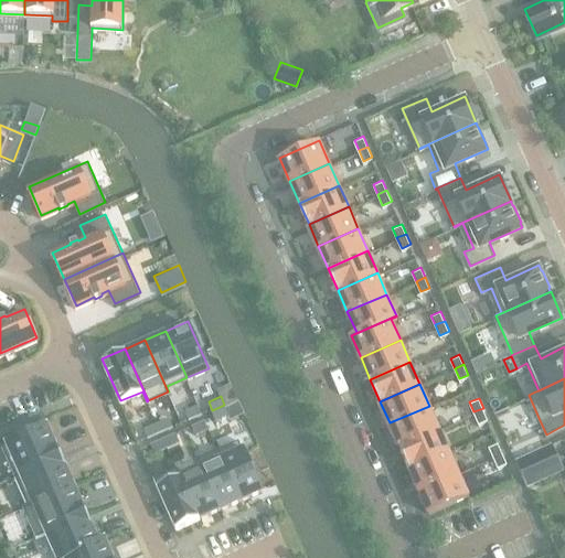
[(198,403),(185,408),(189,416),(202,410),(198,403)]
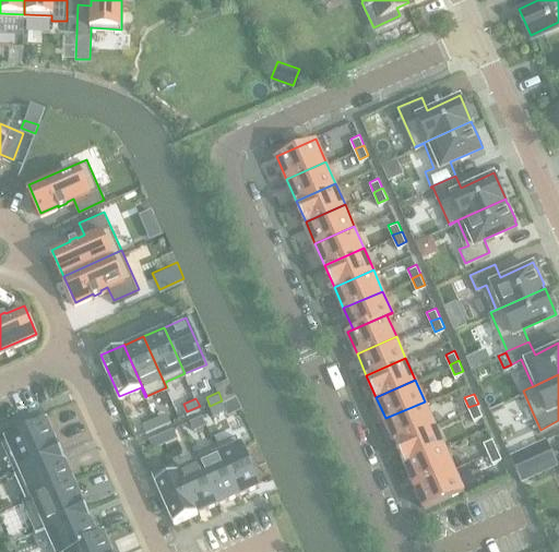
[(222,400),(210,406),(213,414),(226,408),(222,400)]
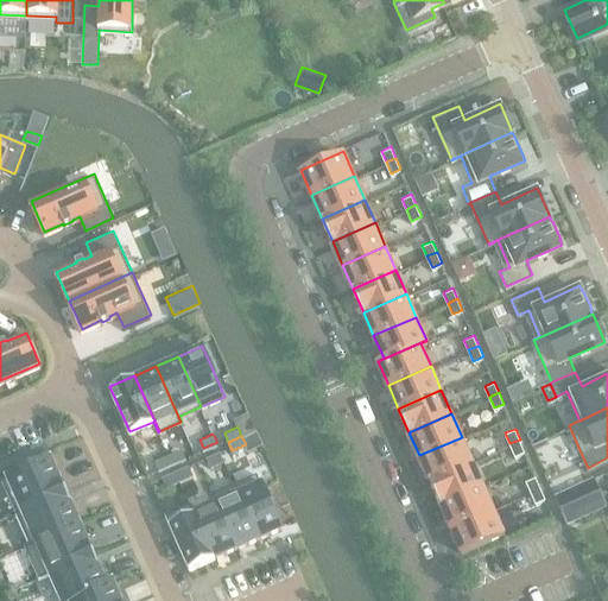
[(462,437),(419,455),(430,479),(473,460),(462,437)]
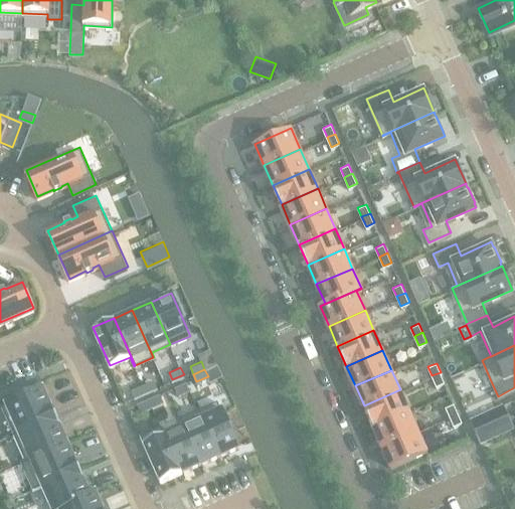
[(441,372),(432,375),(436,385),(445,381),(441,372)]
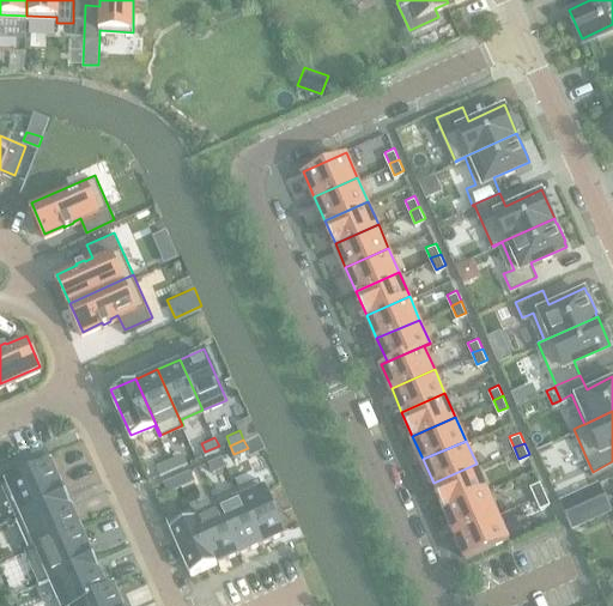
[(183,450),(170,456),(174,466),(187,460),(183,450)]
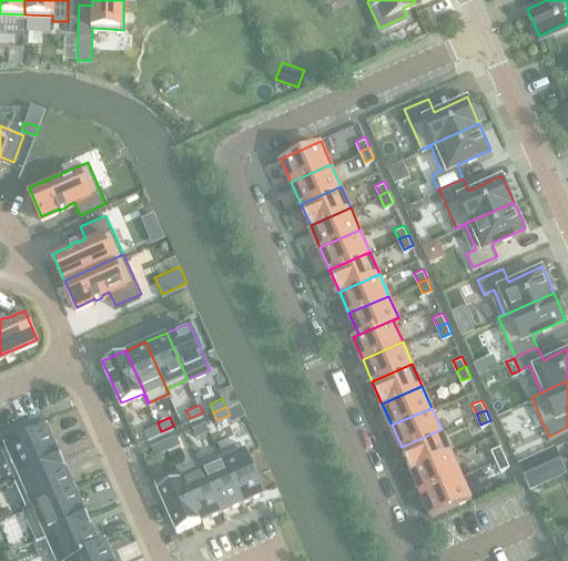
[(205,420),(193,426),(196,434),(210,428),(205,420)]
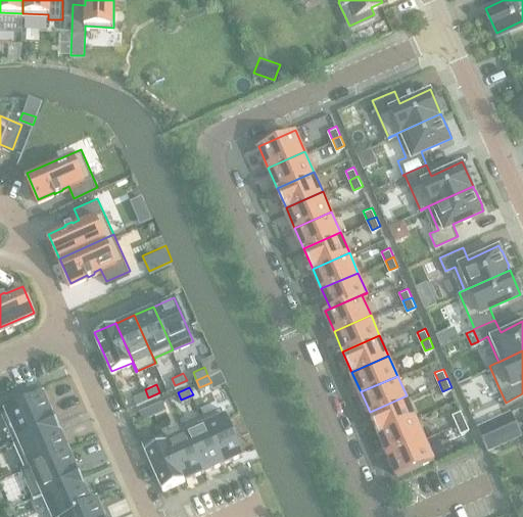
[(145,389),(133,394),(137,403),(148,397),(145,389)]
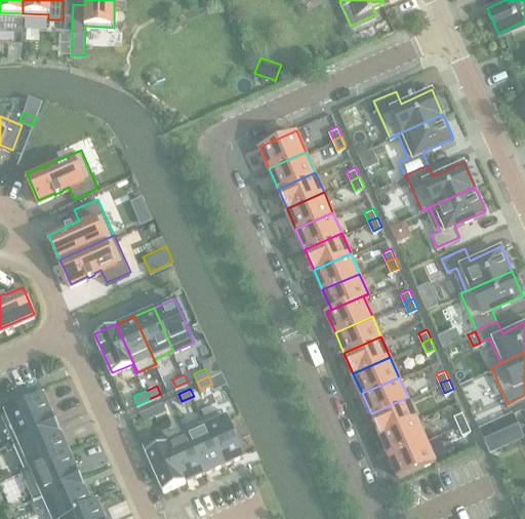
[(44,394),(1,412),(13,440),(57,422),(53,412),(44,394)]
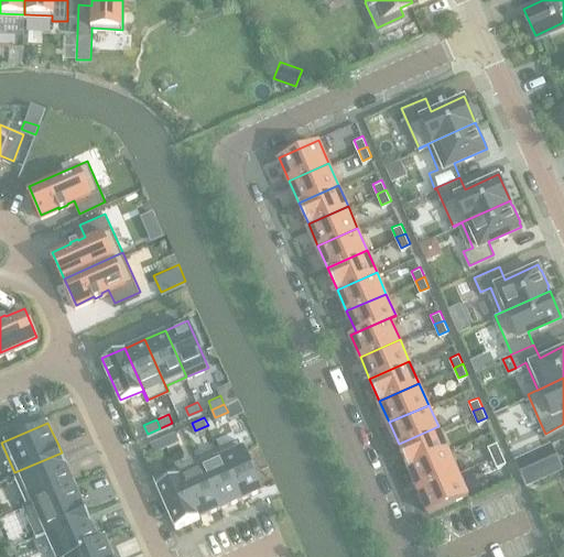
[(438,426),(399,444),(408,466),(447,448),(438,426)]
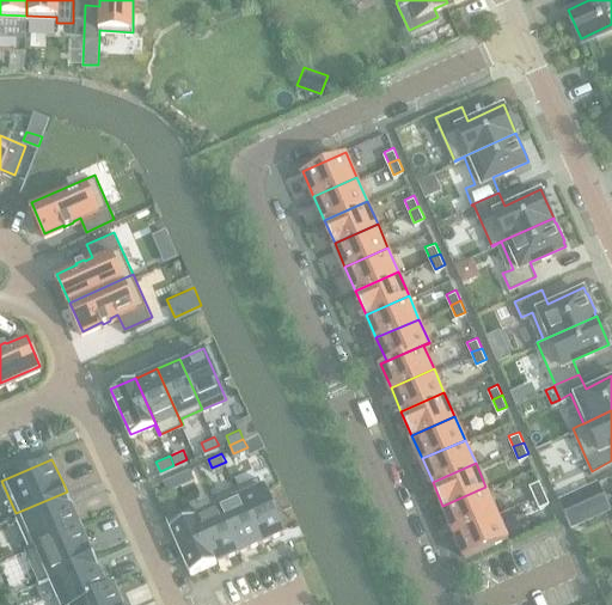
[(190,466),(177,472),(181,482),(194,476),(190,466)]
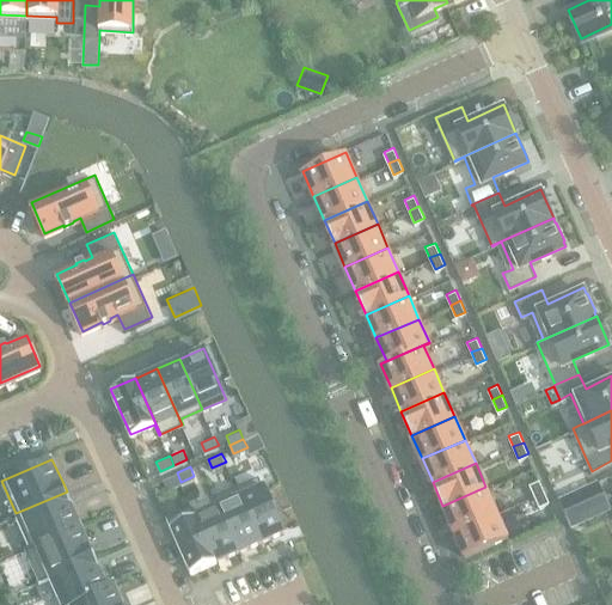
[(177,472),(164,478),(167,488),(181,482),(177,472)]
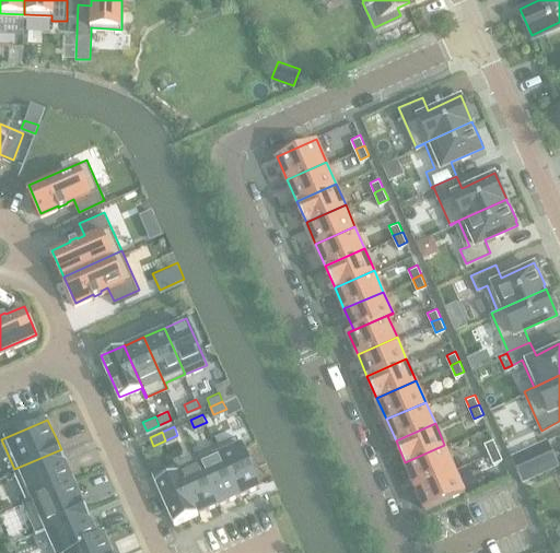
[(236,433),(214,443),(237,493),(259,483),(236,433)]
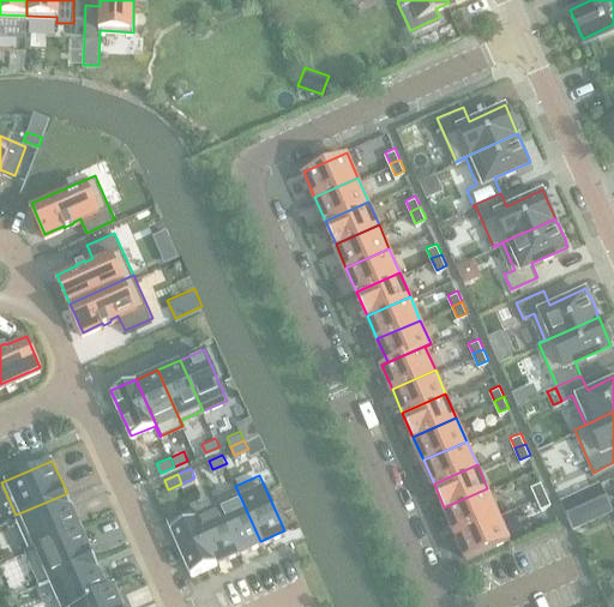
[(531,484),(536,496),(546,491),(541,480),(531,484)]
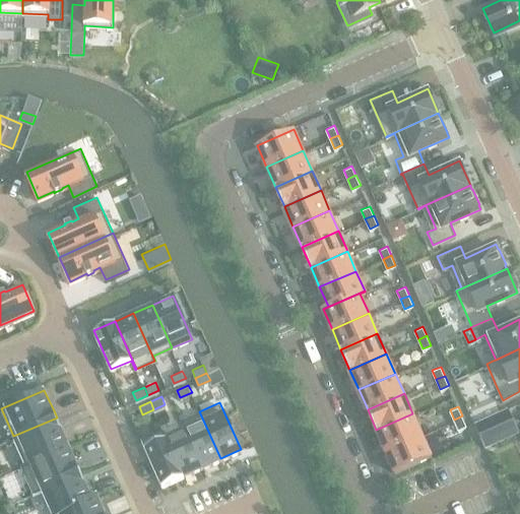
[(199,411),(181,420),(201,466),(220,458),(199,411)]
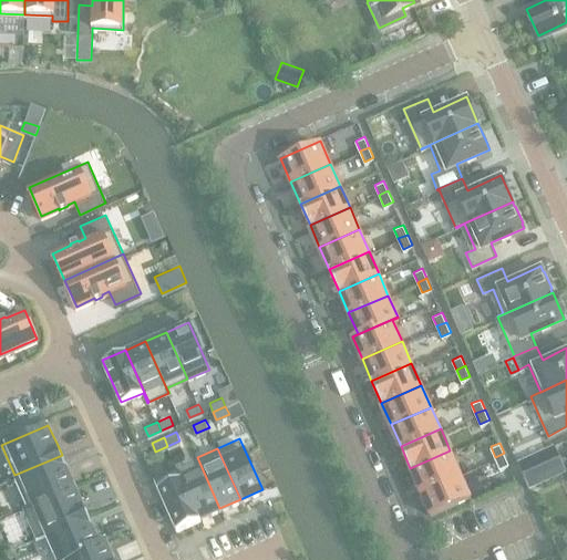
[(450,450),(410,468),(420,490),(460,473),(450,450)]
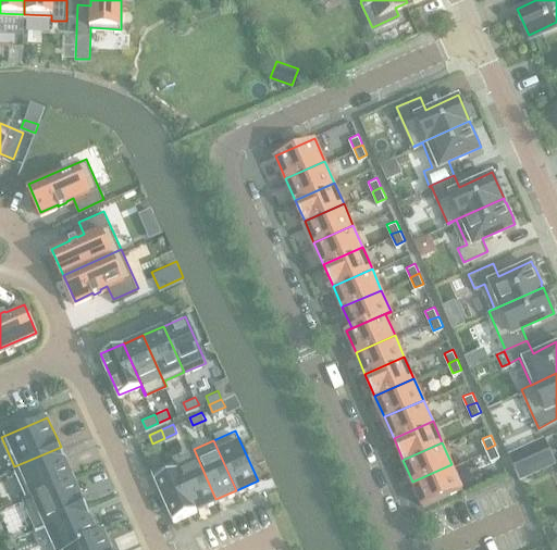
[(495,445),(486,449),(491,459),(499,455),(495,445)]
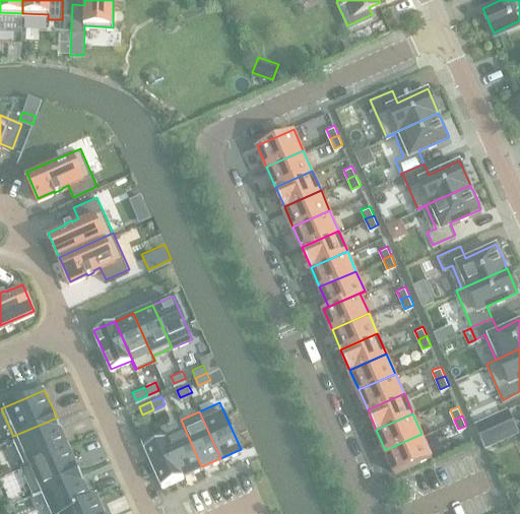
[(57,418),(13,436),(24,462),(20,464),(20,465),(68,444),(60,427),(61,427),(57,418)]
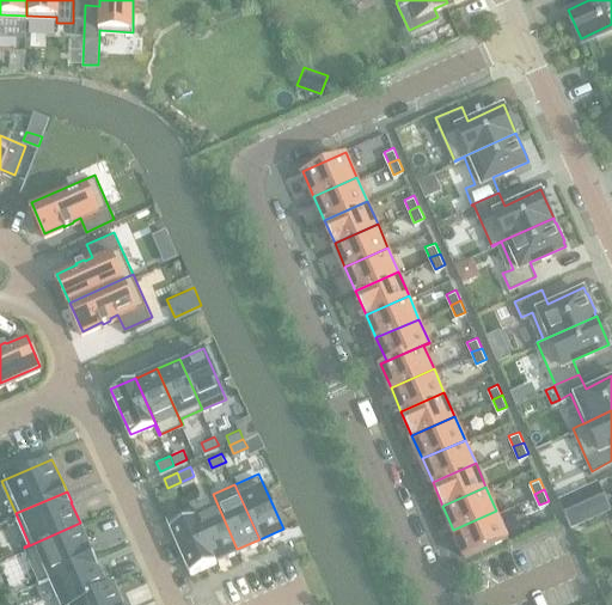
[(571,492),(558,496),(570,521),(610,503),(605,494),(579,506),(571,492)]
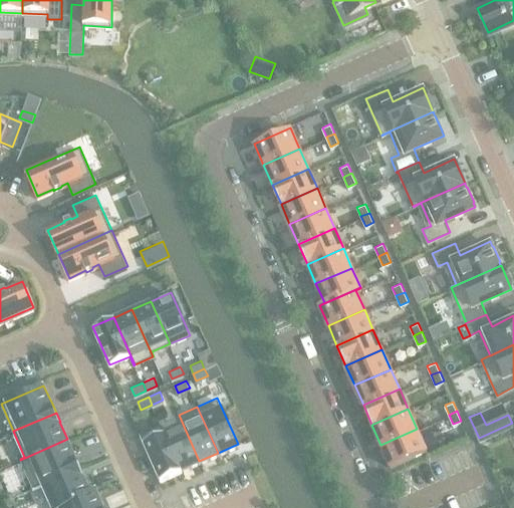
[(161,423),(160,423),(181,470),(182,470),(182,469),(199,461),(179,415),(178,416),(180,420),(163,427),(161,423)]
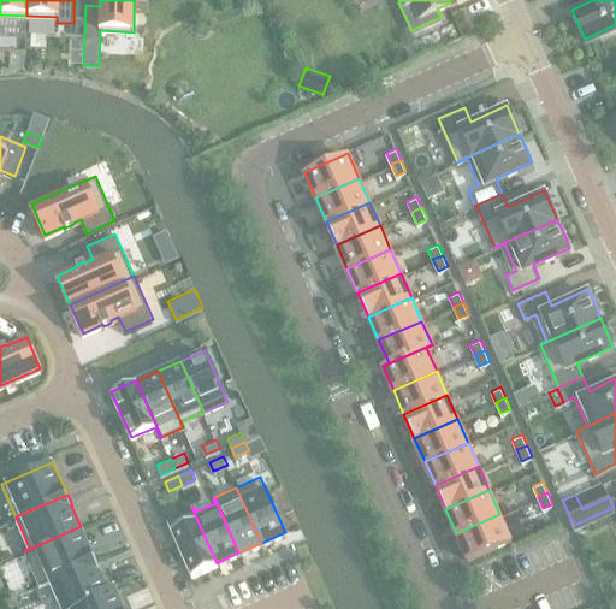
[(191,507),(167,519),(191,574),(217,563),(191,507)]
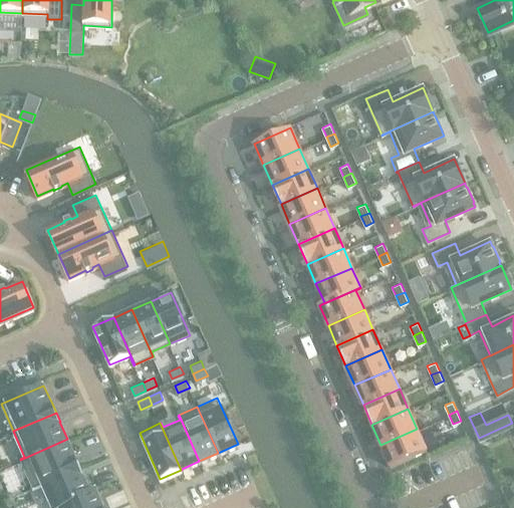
[(417,429),(380,445),(390,465),(426,449),(417,429)]
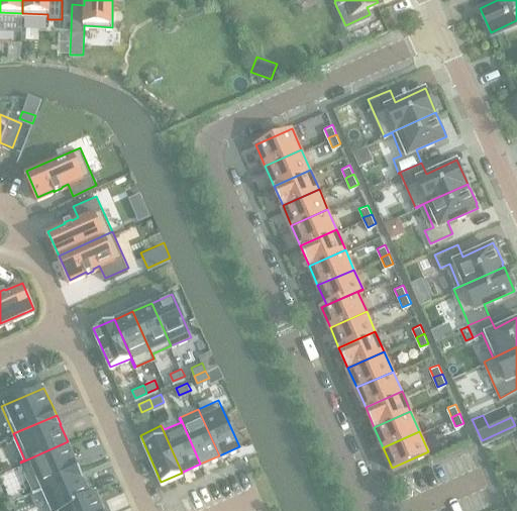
[(68,441),(20,463),(32,489),(80,468),(76,460),(68,441)]
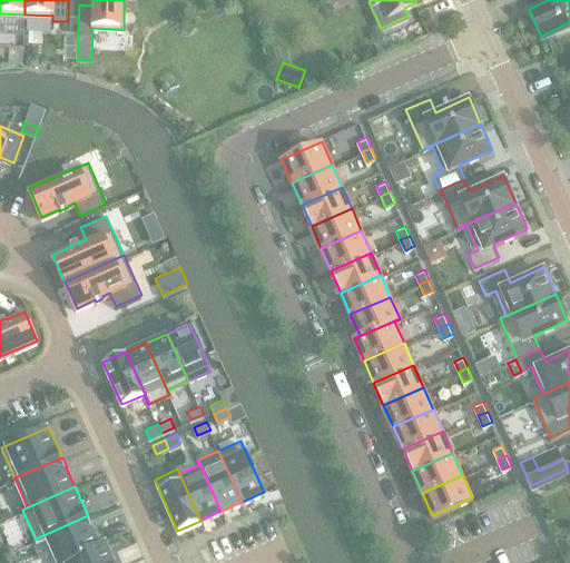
[(88,515),(36,539),(36,540),(46,535),(57,562),(59,562),(106,543),(106,542),(100,545),(91,526),(92,526),(88,515)]
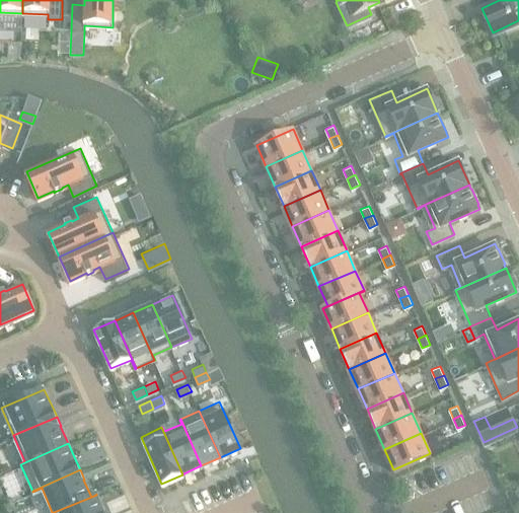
[(518,488),(508,493),(515,510),(518,508),(518,488)]
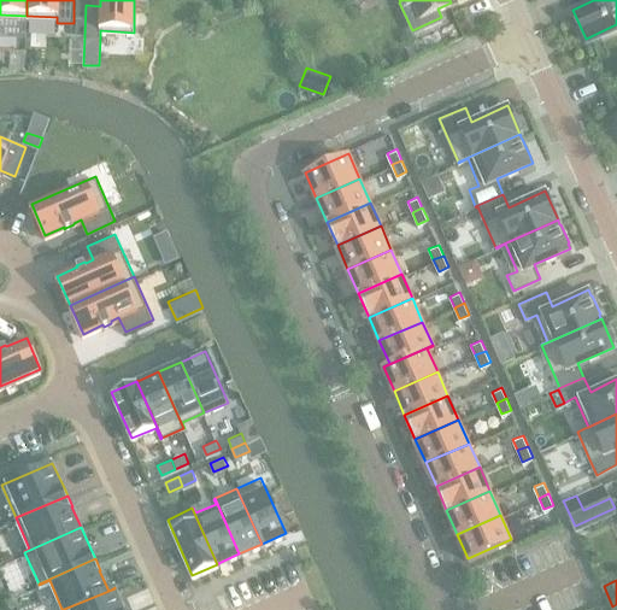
[(115,588),(64,609),(124,609),(125,609),(124,609),(115,588)]
